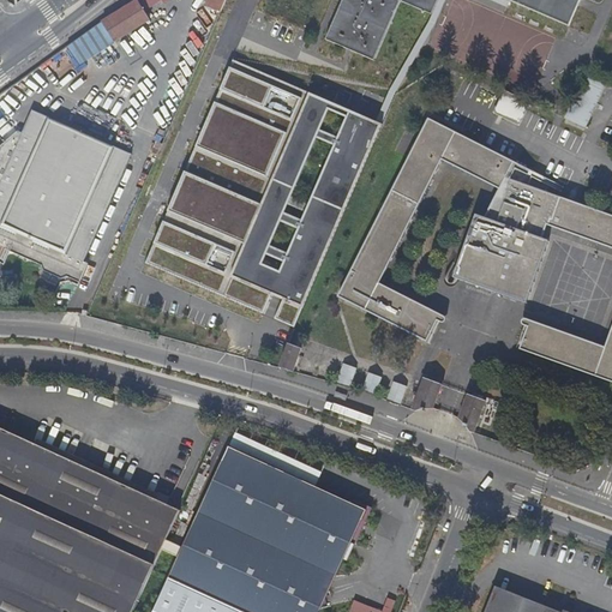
[(142,10),(136,0),(129,0),(99,19),(112,39),(147,17),(142,10)]
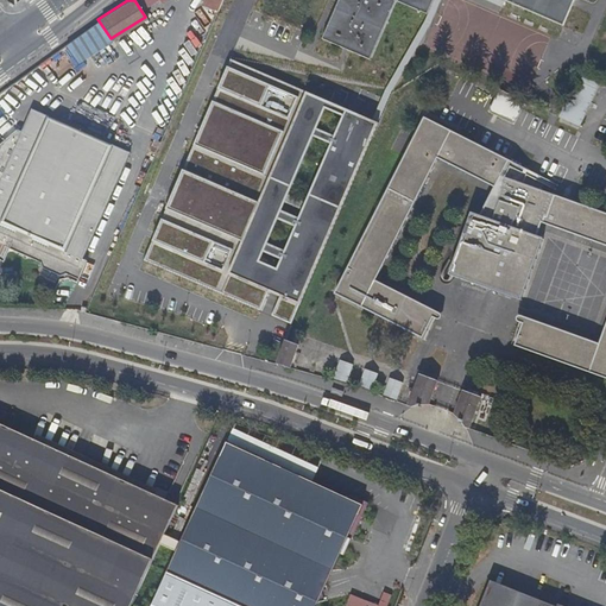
[(134,0),(140,10),(155,0),(134,0)]
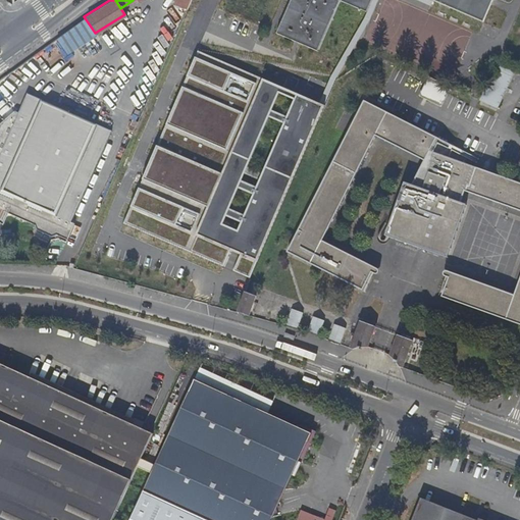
[(287,0),(281,12),(324,32),(339,0),(341,0),(365,11),(369,0),(432,0),(482,21),(490,0),(287,0)]
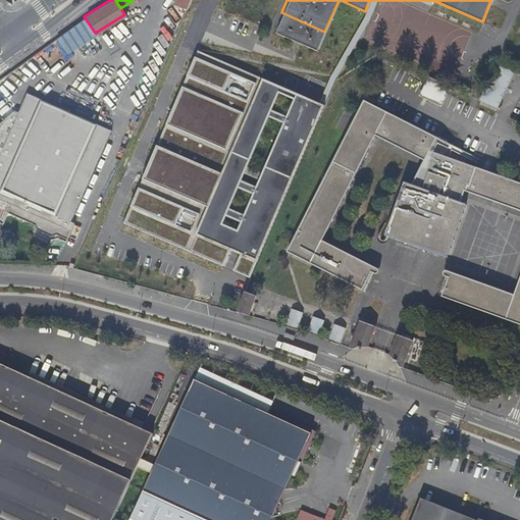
[(316,50),(324,32),(281,12),(273,32),(316,50)]
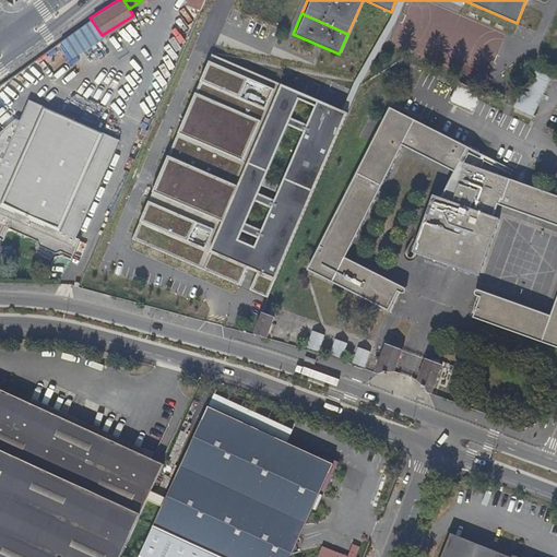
[(102,35),(90,18),(59,39),(71,56),(102,35)]
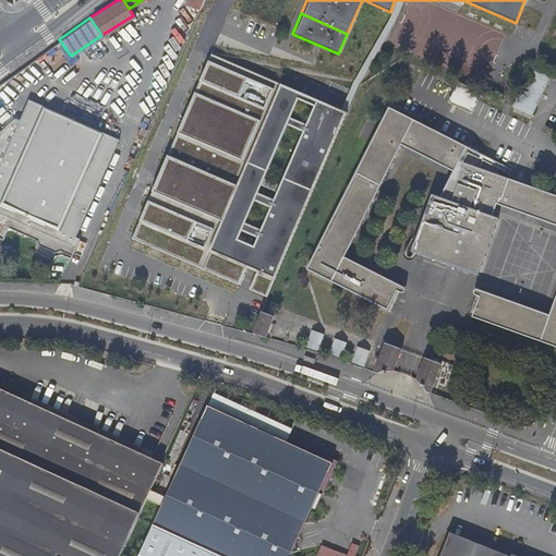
[(350,109),(210,50),(132,236),(240,281),(248,264),(258,268),(250,288),(269,297),(350,109)]
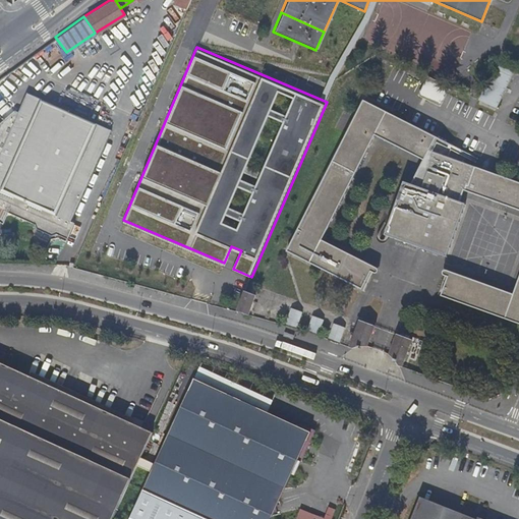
[(494,109),(513,69),(495,60),(475,100),(494,109)]
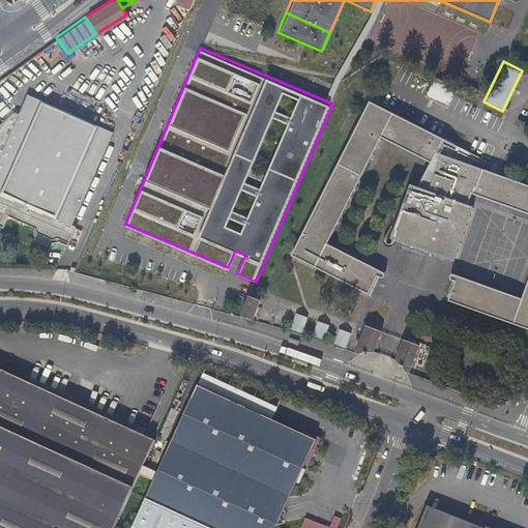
[(2,79),(10,92),(22,86),(13,71),(2,79)]
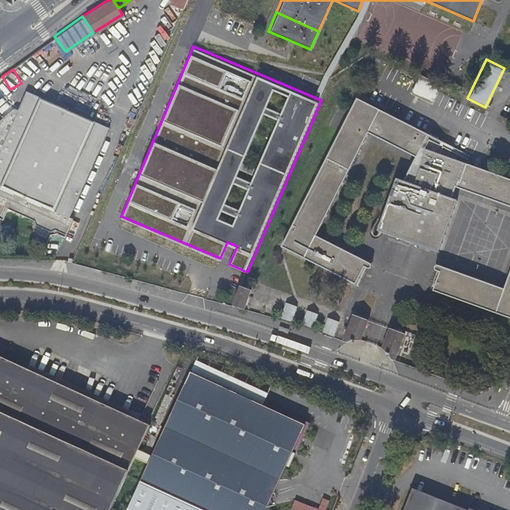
[(432,102),(440,83),(421,75),(412,94),(432,102)]
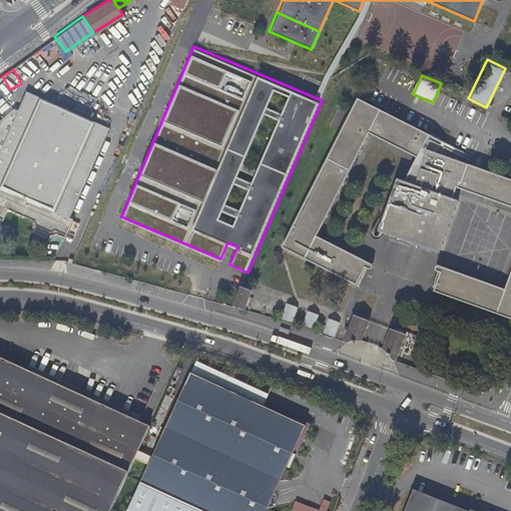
[(0,204),(8,207),(34,219),(36,223),(51,229),(56,227),(66,232),(73,216),(70,215),(106,124),(90,117),(83,132),(34,110),(40,96),(23,89),(14,108),(12,107),(11,108),(3,114),(0,117),(0,204)]
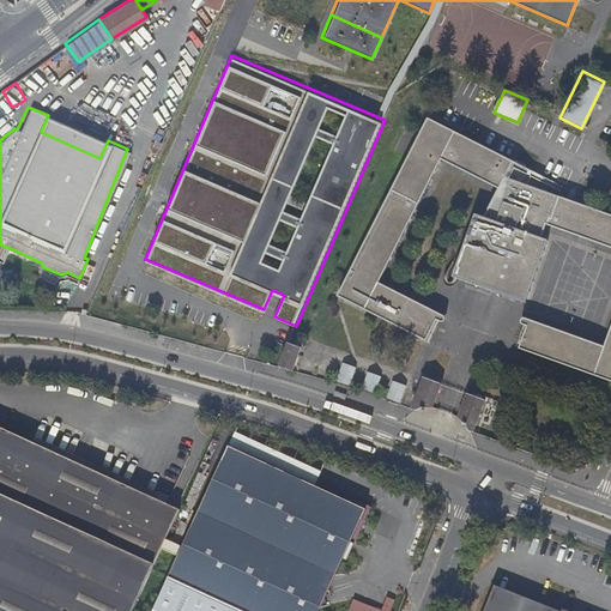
[(108,140),(48,115),(41,132),(100,158),(108,140)]
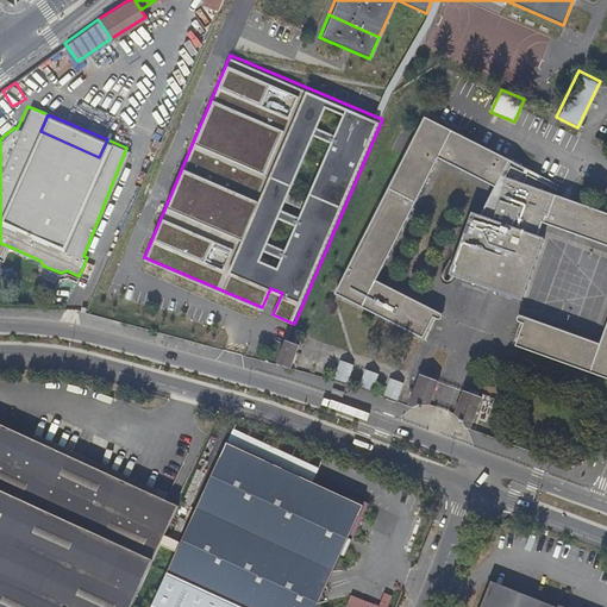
[(494,186),(500,174),(521,181),(526,174),(529,169),(425,116),(333,292),(424,338),(438,312),(374,279),(438,156),(494,186)]
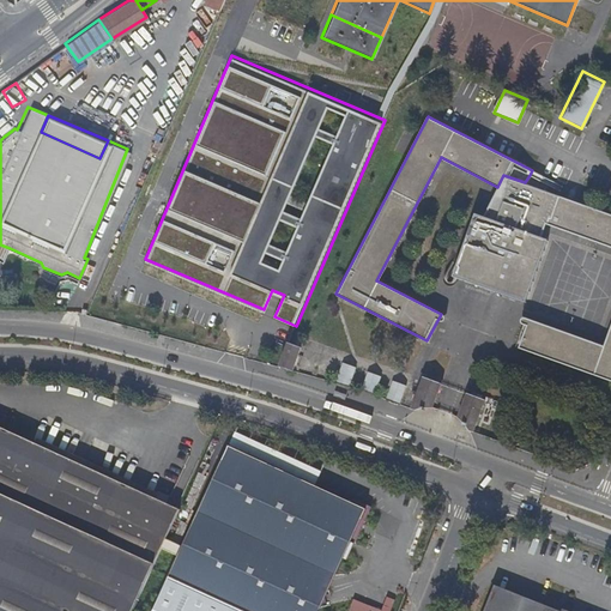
[(530,175),(558,189),(562,185),(532,170),(530,175)]
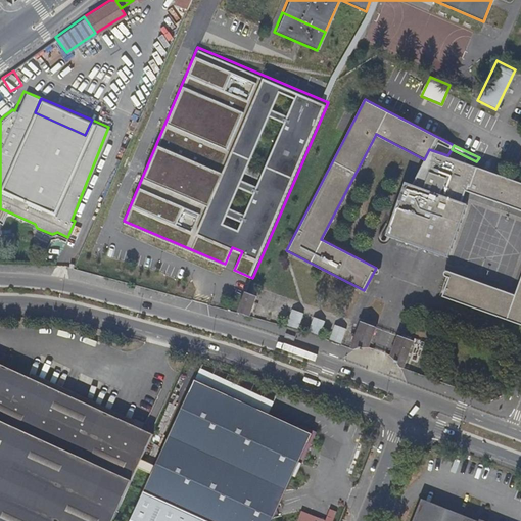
[(520,182),(447,155),(429,149),(424,159),(411,184),(384,234),(421,247),(423,242),(440,247),(463,202),(461,201),(465,190),(520,209),(520,271),(513,294),(446,270),(437,293),(520,324),(520,182)]
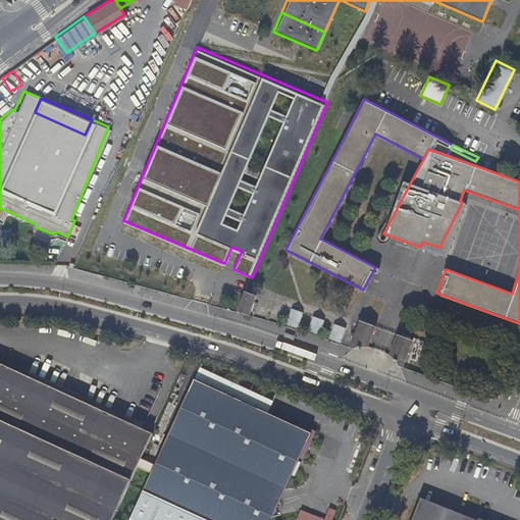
[(402,180),(383,234),(410,184),(402,180)]
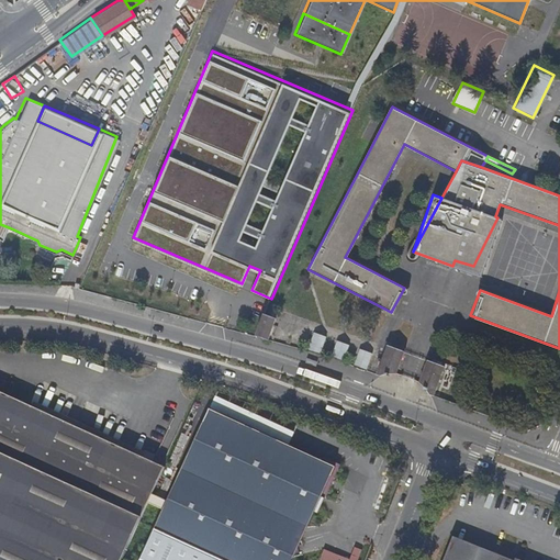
[(502,219),(497,217),(473,266),(455,260),(452,266),(480,276),(502,219)]
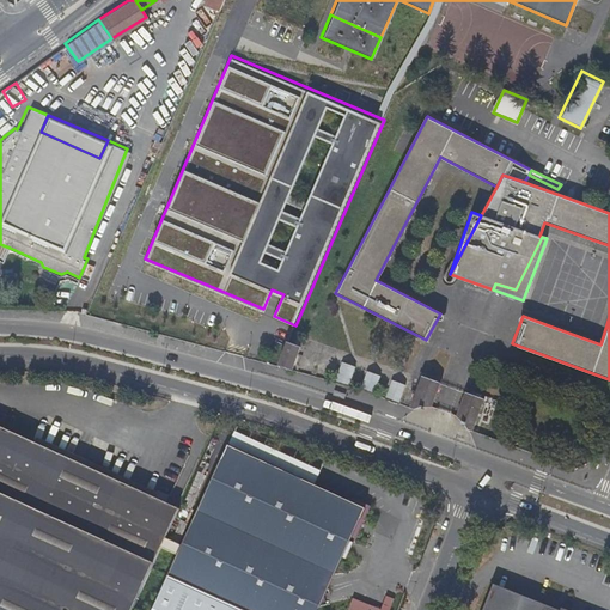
[(0,261),(2,263),(10,248),(0,244),(0,261)]
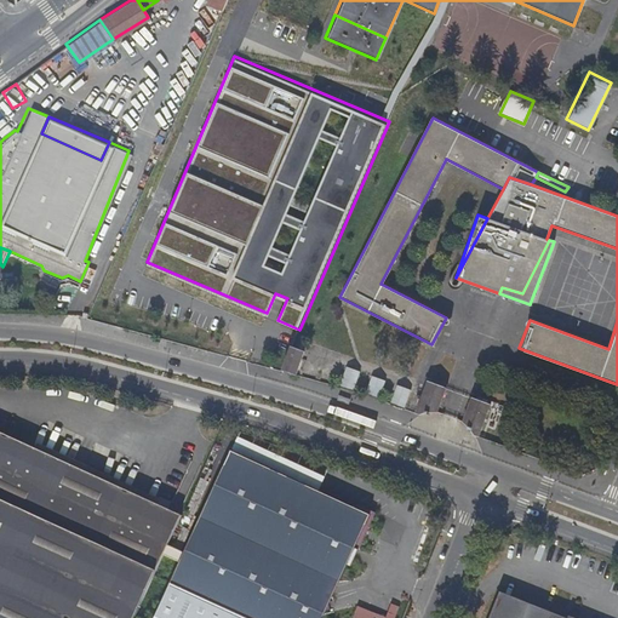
[(452,279),(459,265),(455,263),(447,278),(447,282),(447,285),(450,286),(452,289),(455,289),(458,287),(461,285),(461,284),(456,281),(456,282),(455,282),(453,282),(452,281),(452,279)]
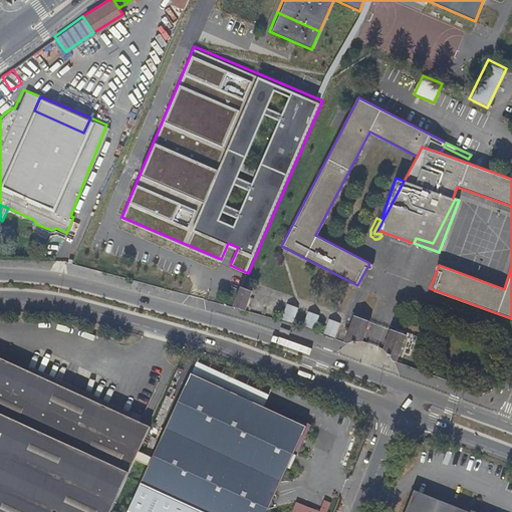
[(250,289),(240,285),(232,305),(244,309),(250,289)]
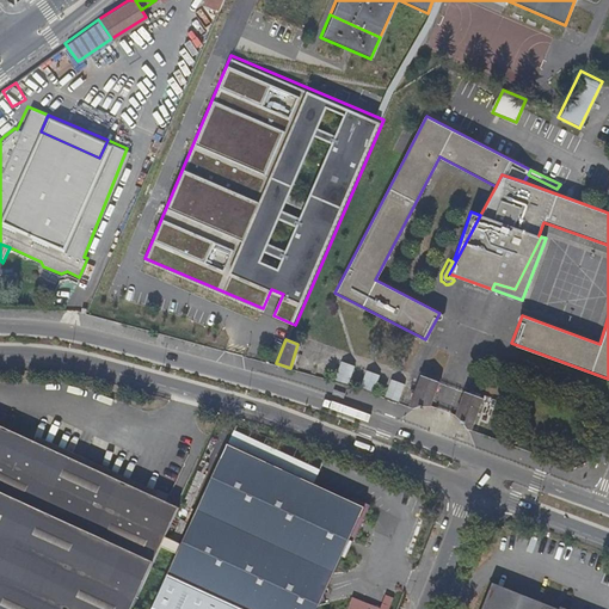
[(339,358),(331,380),(332,380),(345,383),(354,364),(339,358)]
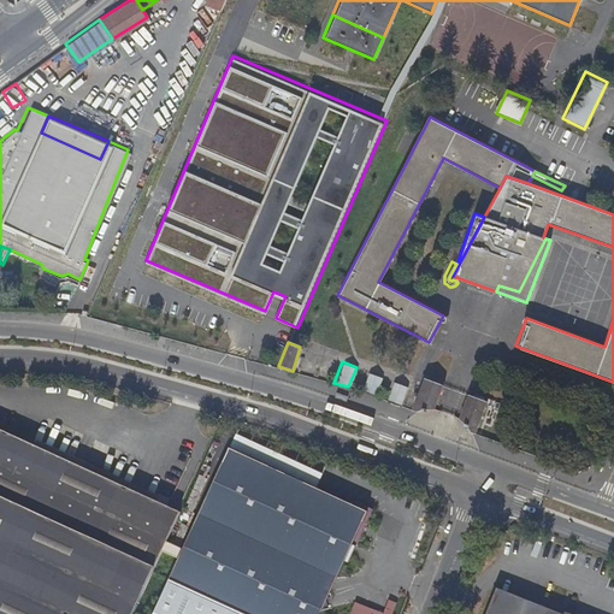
[(367,371),(360,390),(375,395),(382,377),(367,371)]
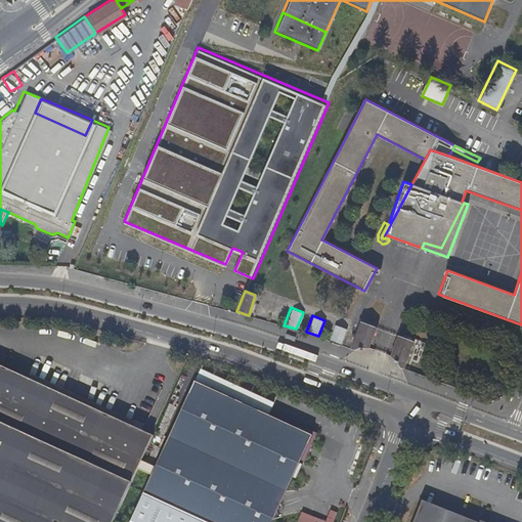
[(358,322),(349,347),(353,349),(360,349),(361,347),(367,347),(377,323),(358,315),(356,321),(358,322)]
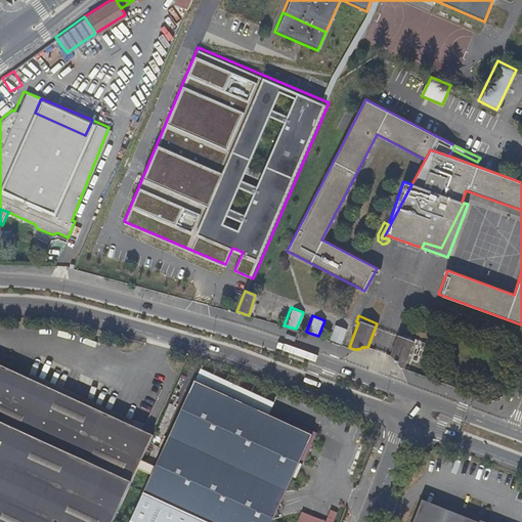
[(334,322),(328,340),(339,344),(346,327),(334,322)]
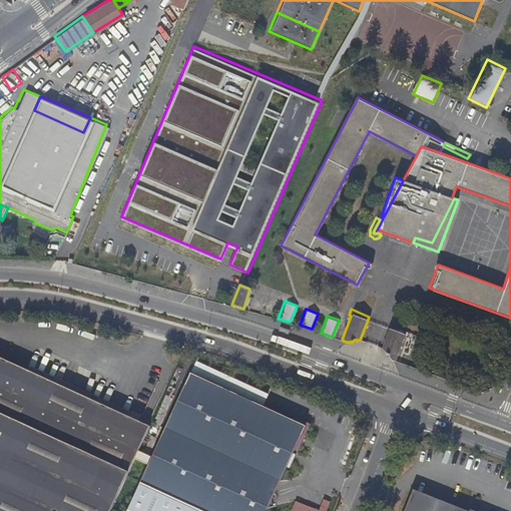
[(385,354),(390,358),(394,360),(404,336),(406,336),(408,331),(390,325),(381,348),(386,352),(385,354)]
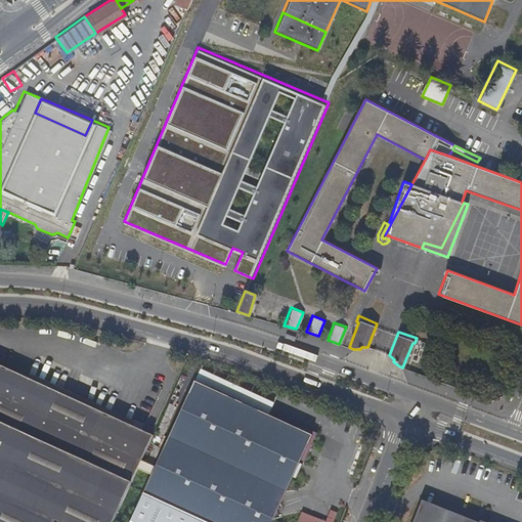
[(0,521),(112,521),(127,490),(153,434),(0,362),(0,521)]
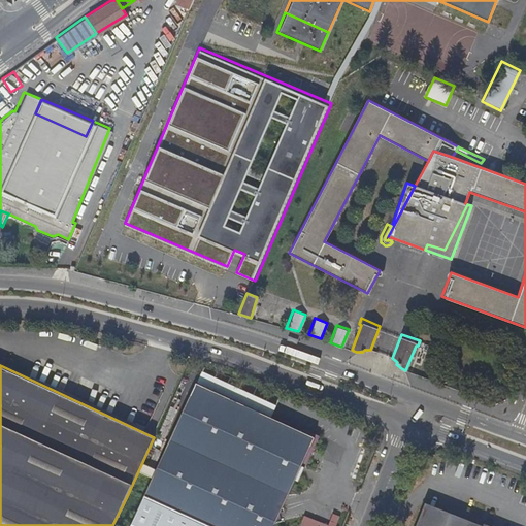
[(149,486),(143,496),(144,496),(208,525),(255,525),(296,430),(226,398),(196,385),(149,486)]
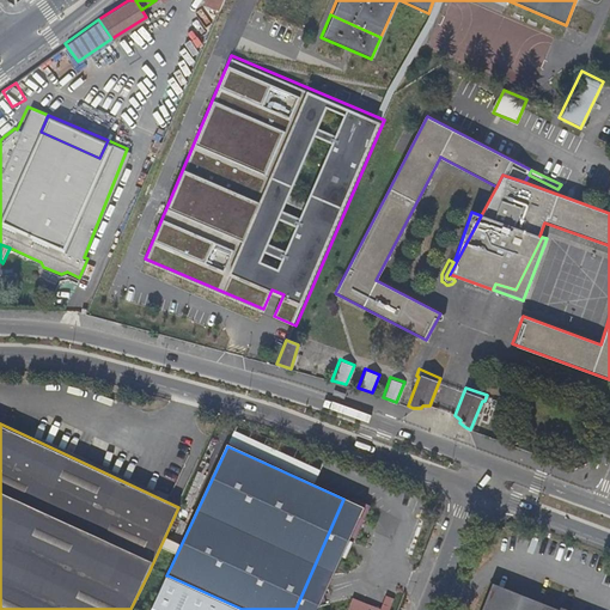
[(364,508),(343,499),(296,609),(316,609),(321,602),(364,508)]
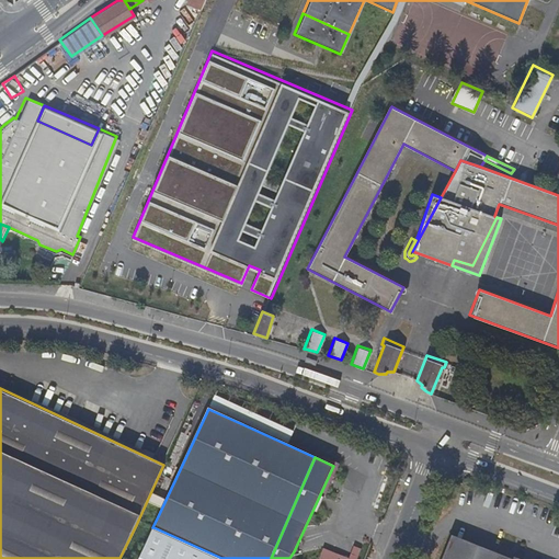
[(221,558),(153,527),(138,558),(221,558)]
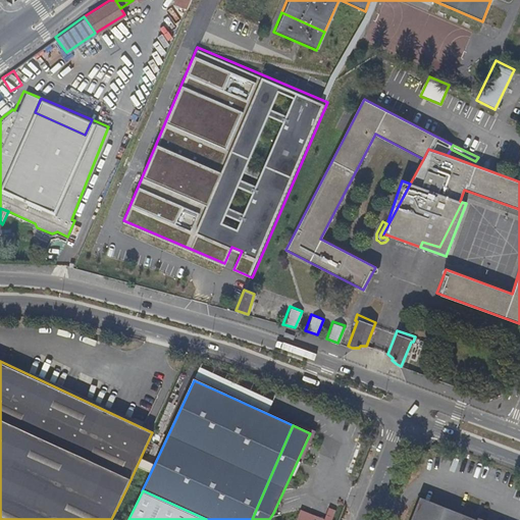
[(458,518),(459,514),(420,499),(419,503),(458,518)]
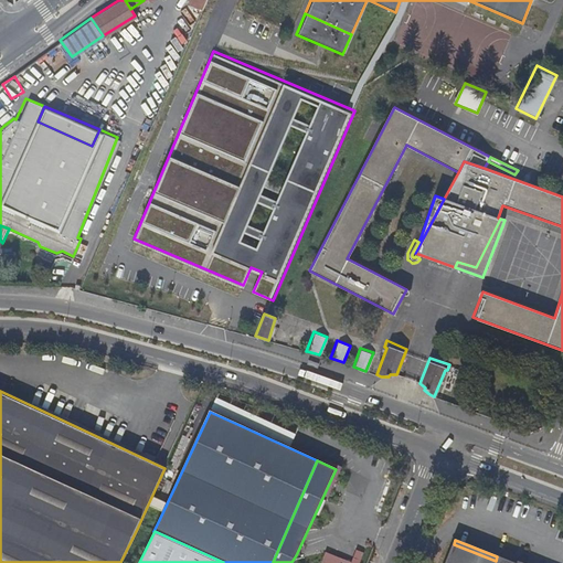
[(514,562),(513,562),(497,556),(496,561),(454,544),(453,543),(444,562),(523,562),(517,560),(514,562)]
